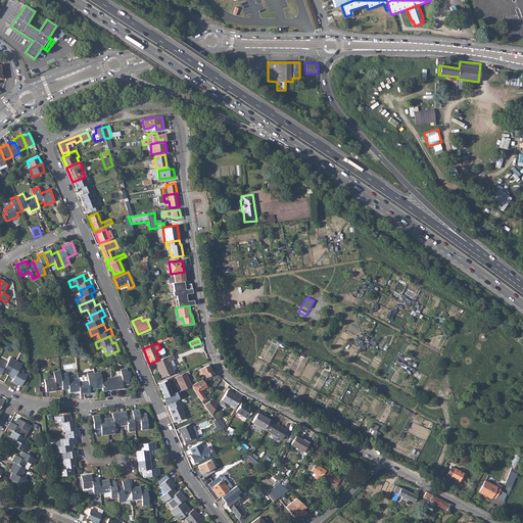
[(154,362),(160,378),(173,372),(169,361),(170,360),(168,355),(159,360),(154,362)]
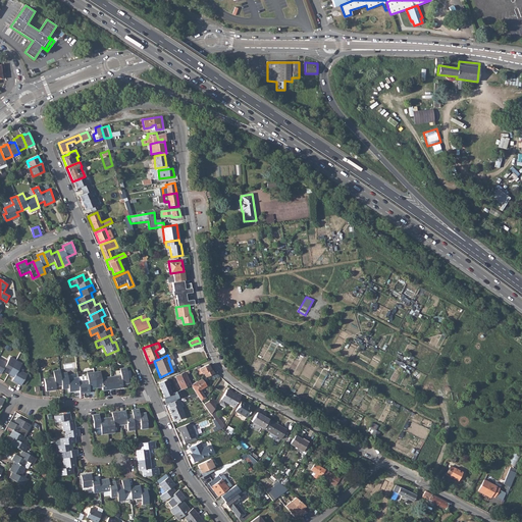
[(2,371),(8,374),(15,360),(9,357),(6,363),(0,359),(0,373),(1,374),(2,371)]
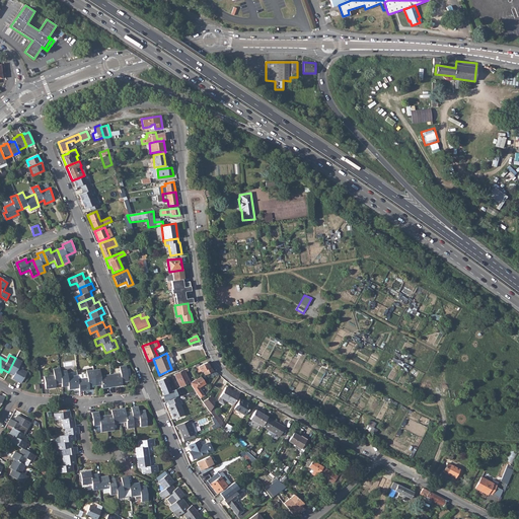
[(12,378),(21,382),(26,372),(18,367),(21,361),(15,358),(8,372),(13,375),(12,378)]
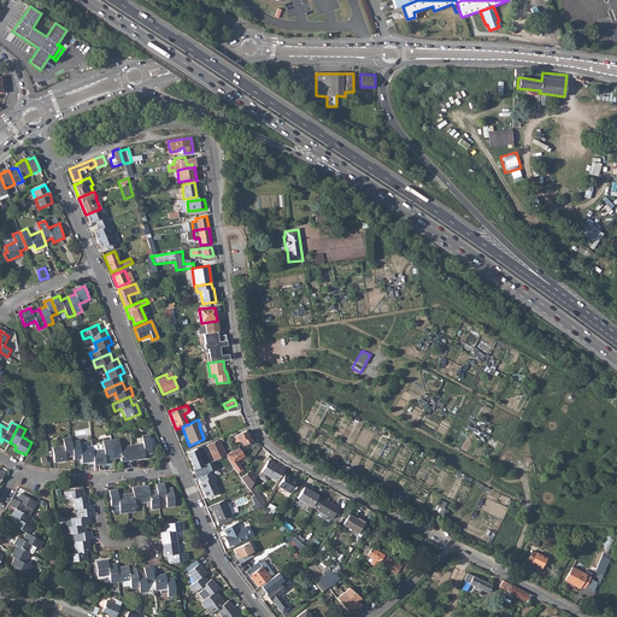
[(248,429),(233,435),(235,442),(241,440),(244,445),(253,441),(248,429)]
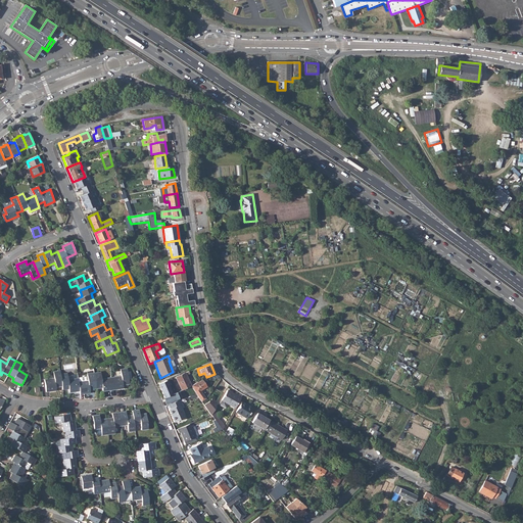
[(111,377),(112,389),(123,388),(123,385),(129,384),(127,369),(121,369),(122,376),(111,377)]
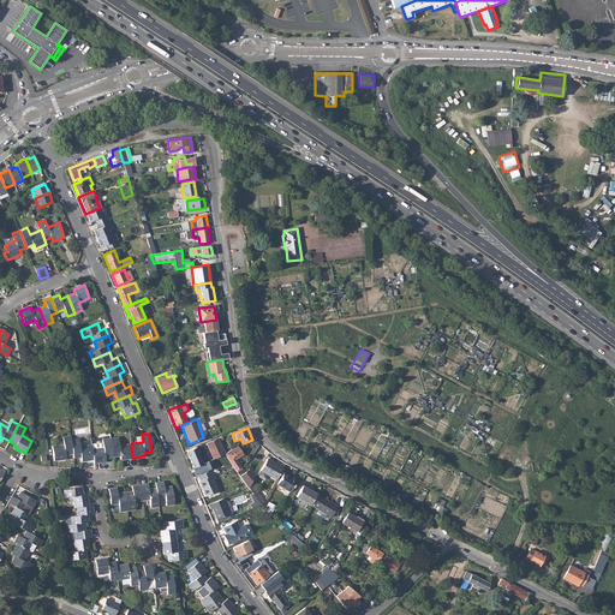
[(65,454),(72,453),(71,439),(70,435),(63,435),(64,443),(52,445),(54,460),(66,458),(65,454)]
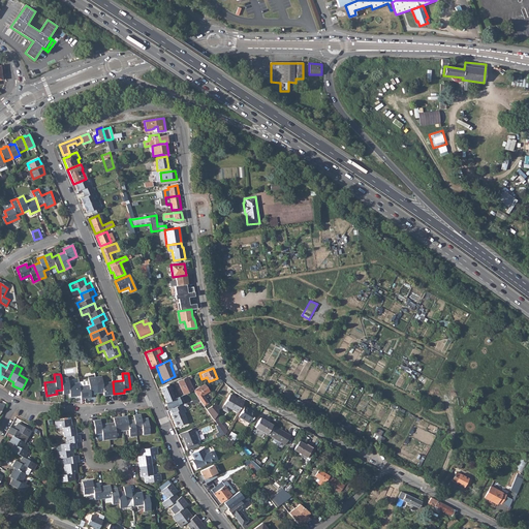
[(178,381),(184,395),(192,391),(193,390),(188,378),(189,378),(190,379),(194,377),(193,374),(178,381)]
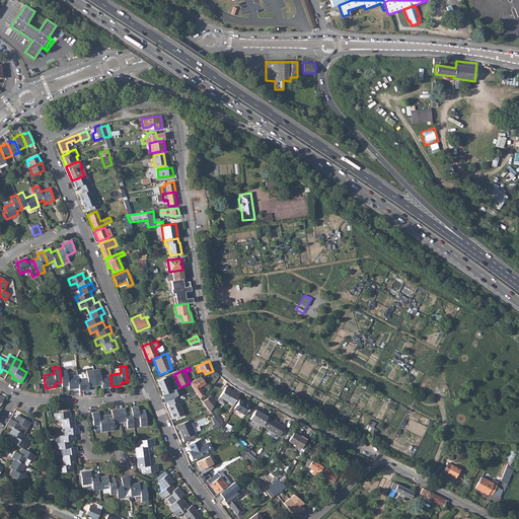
[(101,384),(102,388),(112,386),(110,374),(100,375),(100,369),(93,370),(95,385),(101,384)]
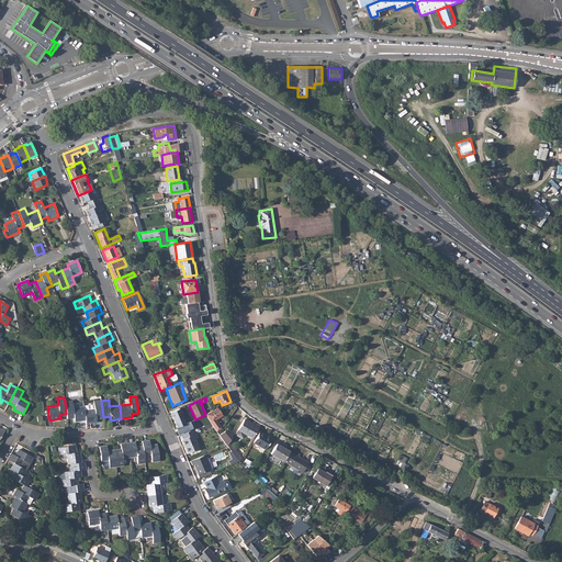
[(74,420),(86,419),(83,409),(83,406),(72,407),(71,401),(65,401),(66,414),(67,418),(74,417),(74,420)]
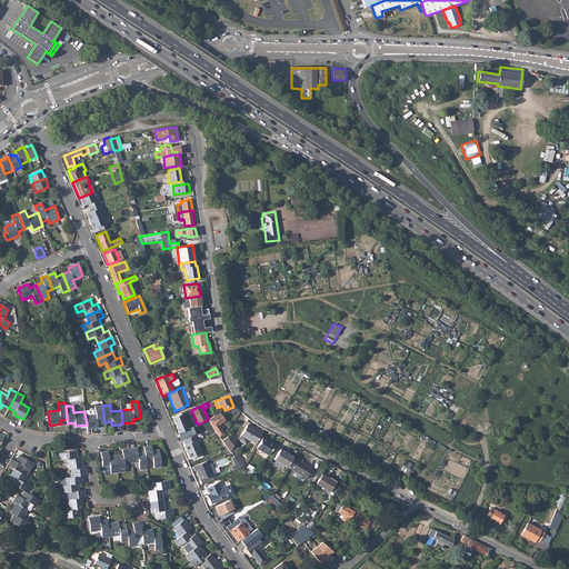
[(87,425),(87,428),(98,427),(98,423),(105,422),(102,406),(95,406),(96,413),(85,415),(87,425)]
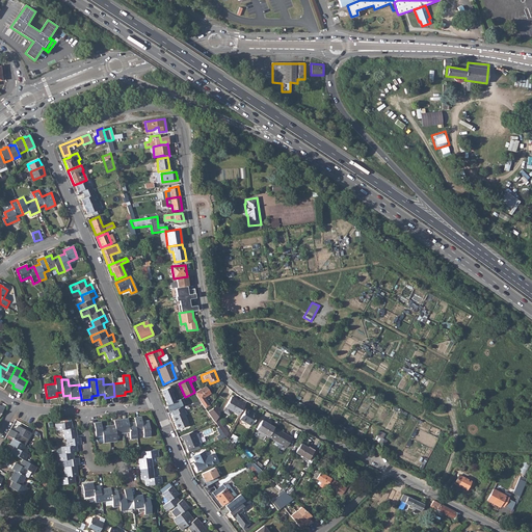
[(163,390),(165,396),(175,391),(174,389),(179,387),(178,384),(173,387),(173,386),(163,390)]
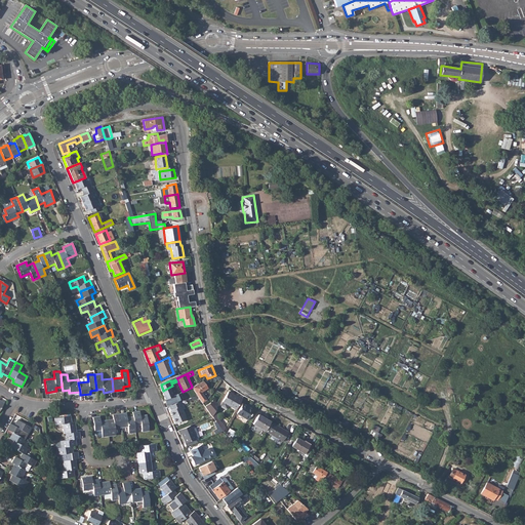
[(194,389),(197,394),(196,395),(202,403),(206,400),(201,392),(207,388),(203,381),(192,387),(191,388),(193,390),(194,389)]
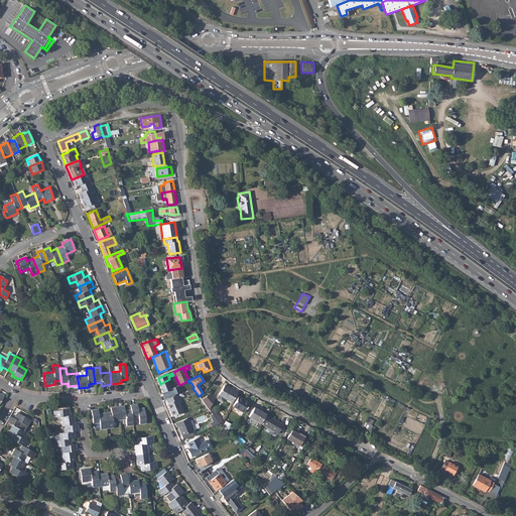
[(225,385),(219,394),(224,397),(232,402),(238,393),(225,385)]
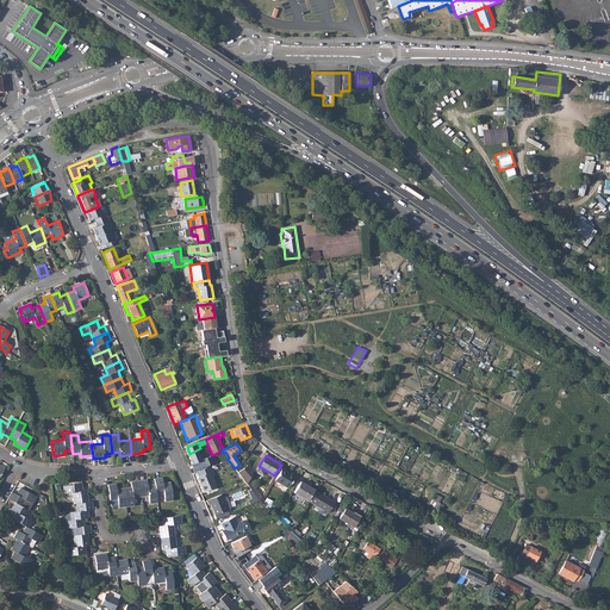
[(197,478),(203,492),(216,487),(210,473),(211,472),(209,467),(195,472),(198,477),(197,478)]
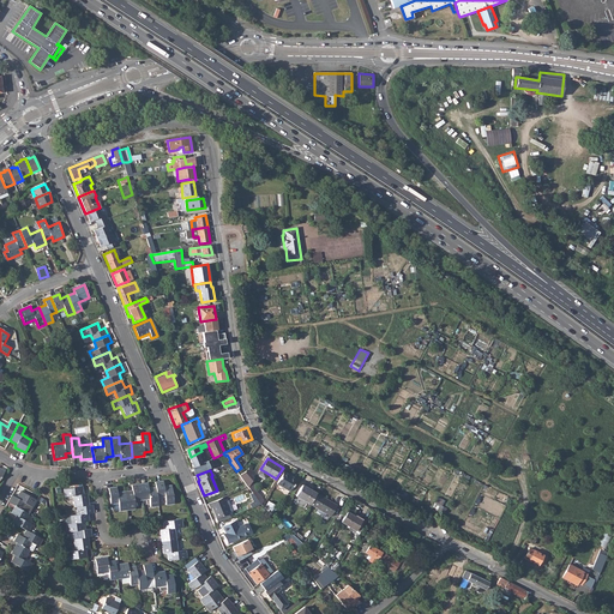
[(239,475),(247,487),(250,482),(252,480),(253,476),(250,474),(245,471),(239,475)]
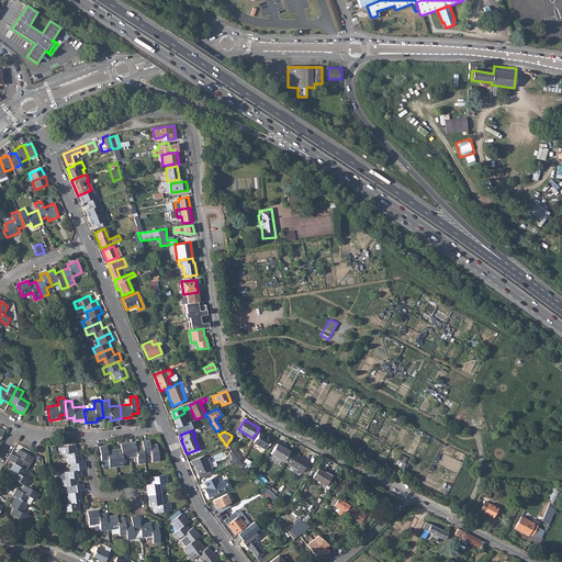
[(254,442),(265,450),(271,439),(259,431),(254,442)]
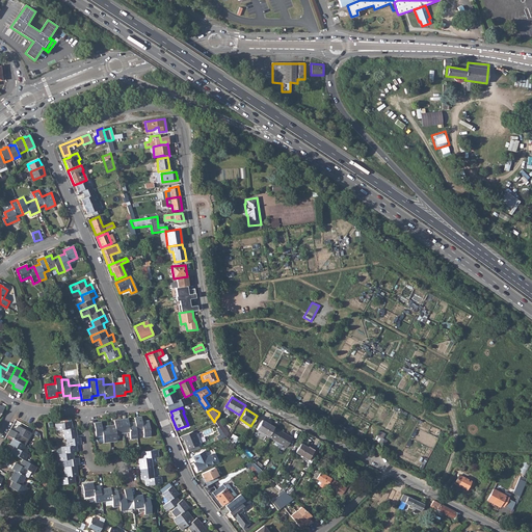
[(218,427),(224,436),(225,437),(228,434),(220,422),(221,420),(218,416),(216,418),(214,422),(218,427)]
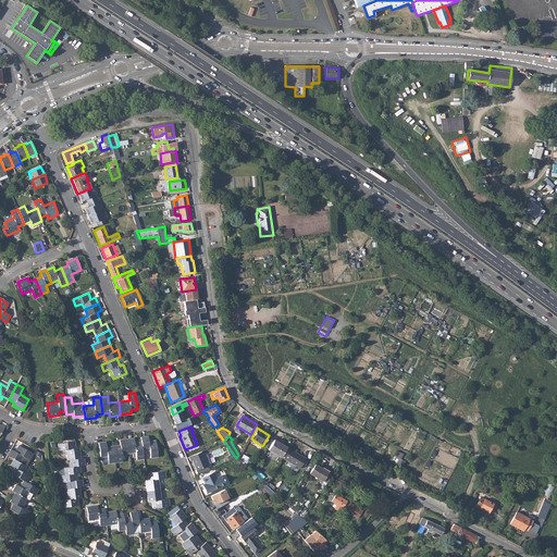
[(140,442),(141,452),(149,450),(150,457),(158,456),(156,440),(148,441),(148,436),(140,436),(140,442)]
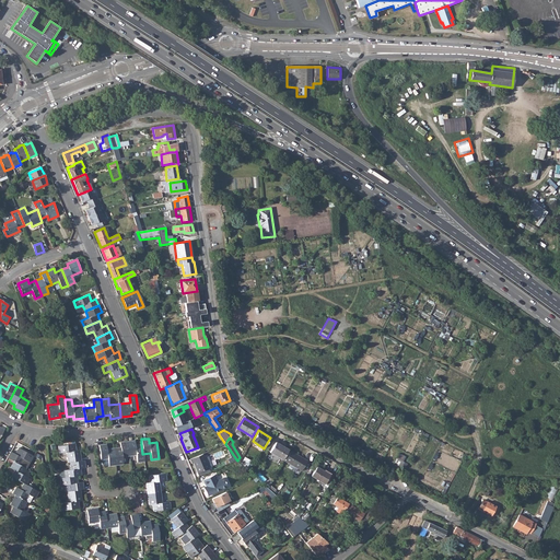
[(136,454),(137,462),(143,461),(142,454),(141,444),(135,445),(133,440),(127,441),(128,455),(136,454)]
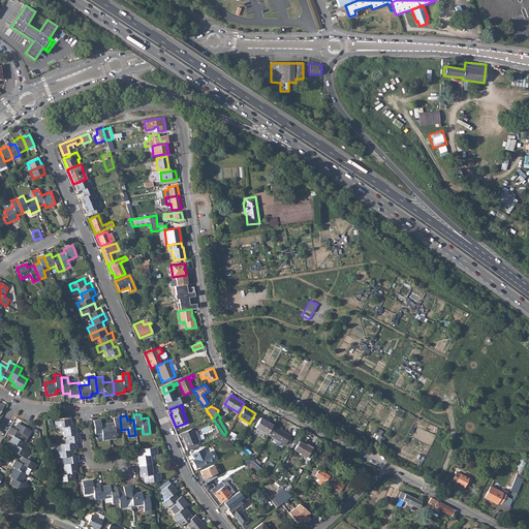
[(106,423),(110,439),(116,438),(115,431),(121,430),(120,416),(113,417),(114,422),(106,423)]
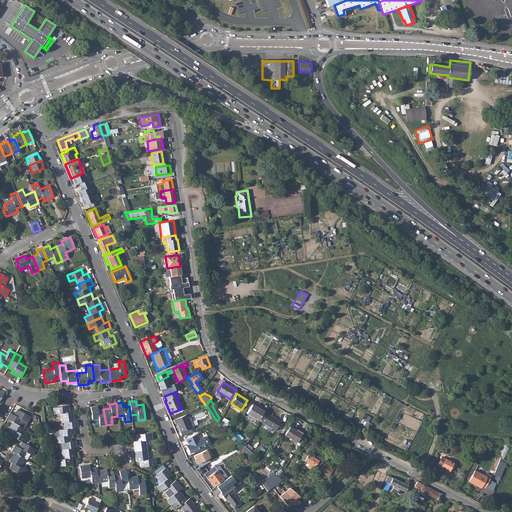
[(246,413),(258,420),(264,411),(252,404),(246,413)]
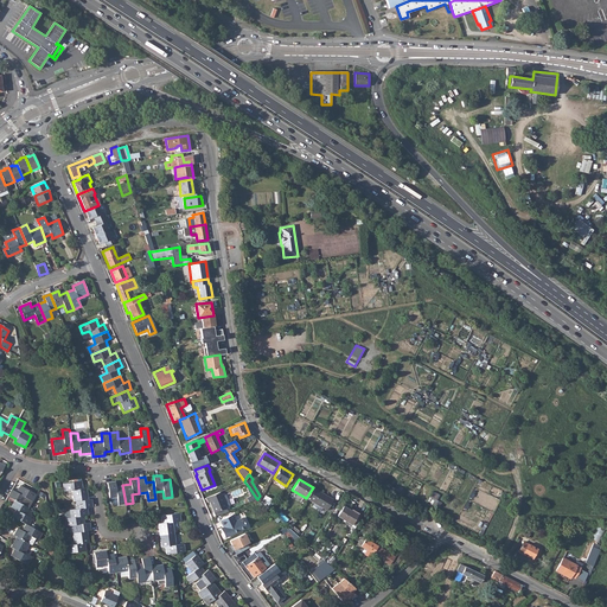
[(75,500),(88,499),(85,487),(82,489),(81,481),(63,484),(64,491),(71,490),(72,502),(75,500)]
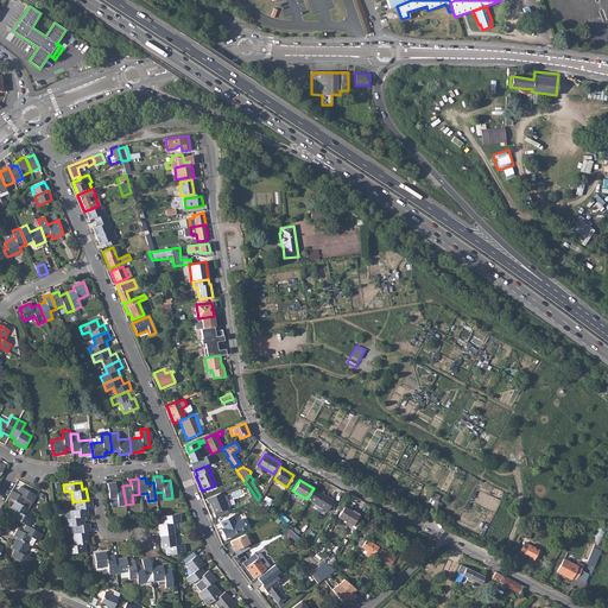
[(118,505),(118,506),(126,505),(122,486),(115,487),(115,482),(107,483),(109,499),(112,499),(116,498),(118,505)]
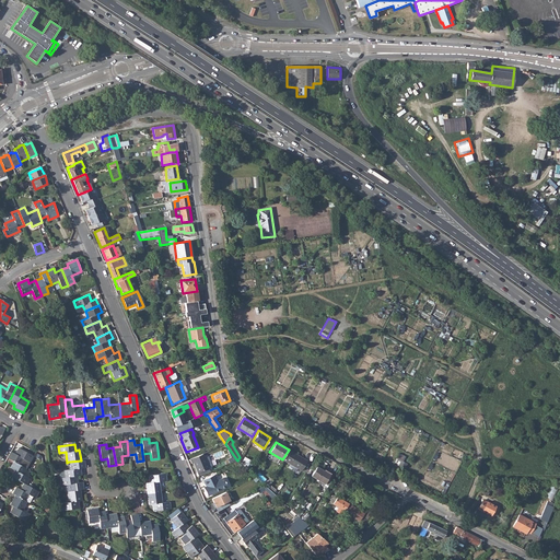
[(229,464),(236,459),(230,450),(226,451),(230,457),(226,459),(229,464)]
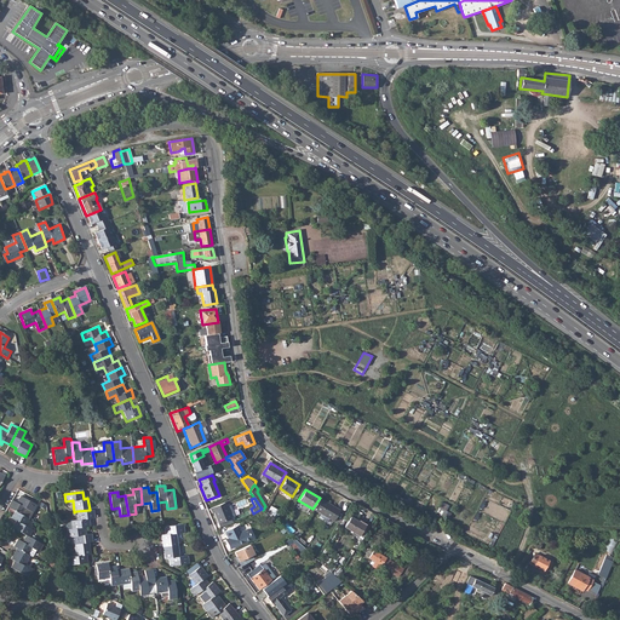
[(16,514),(23,517),(27,510),(34,515),(38,507),(21,499),(17,505),(12,503),(9,510),(16,514)]
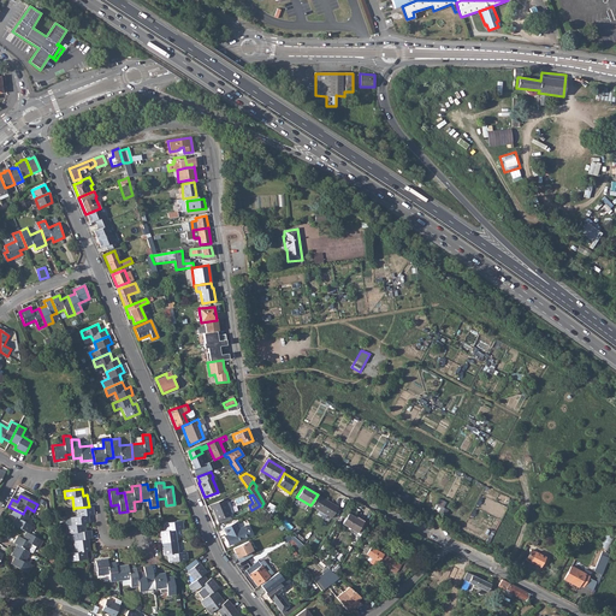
[(313,507),(332,519),(338,507),(320,496),(313,507)]
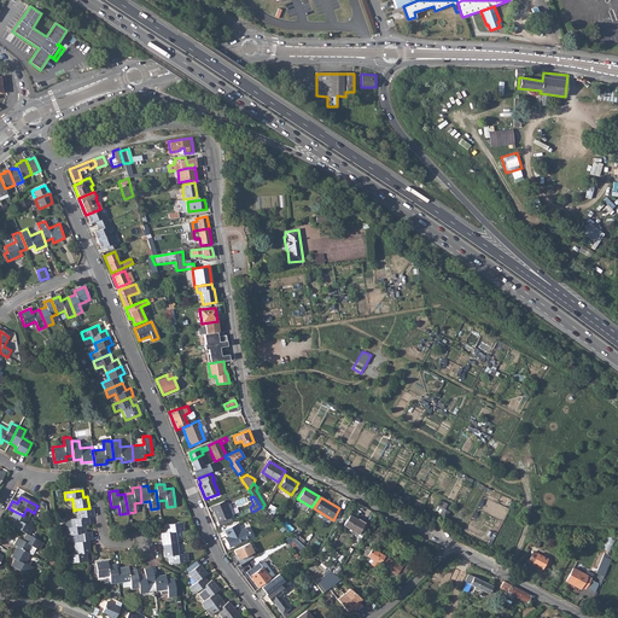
[(213,511),(217,522),(229,516),(223,501),(209,507),(211,512),(213,511)]
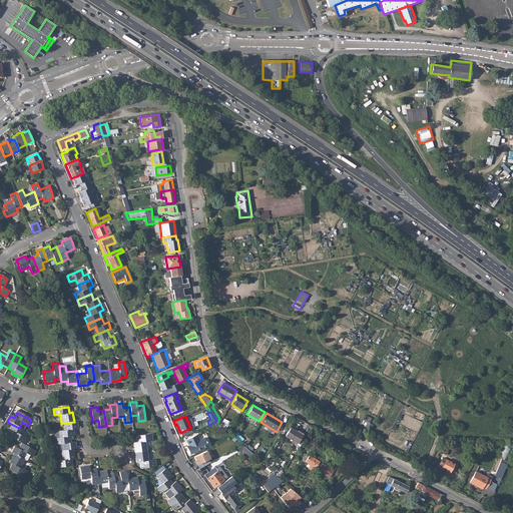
[(63,423),(64,431),(58,432),(54,432),(54,438),(59,437),(70,436),(74,435),(73,429),(78,429),(77,422),(74,422),(63,423)]
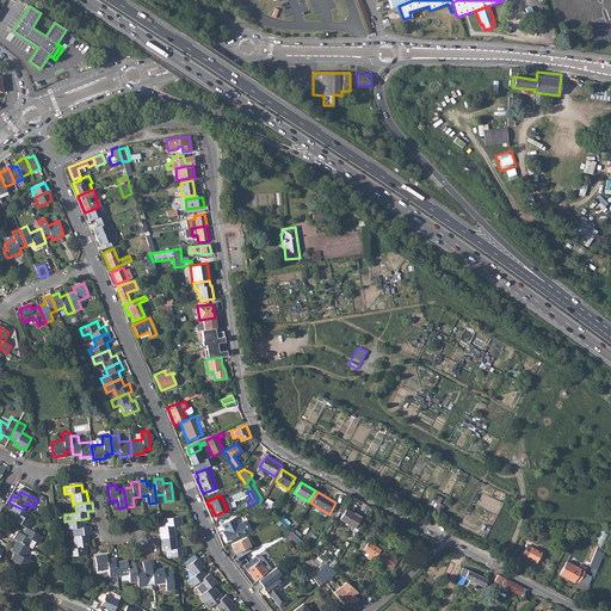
[(28,530),(30,531),(34,524),(26,520),(30,514),(23,510),(16,506),(12,513),(17,516),(13,522),(28,530)]
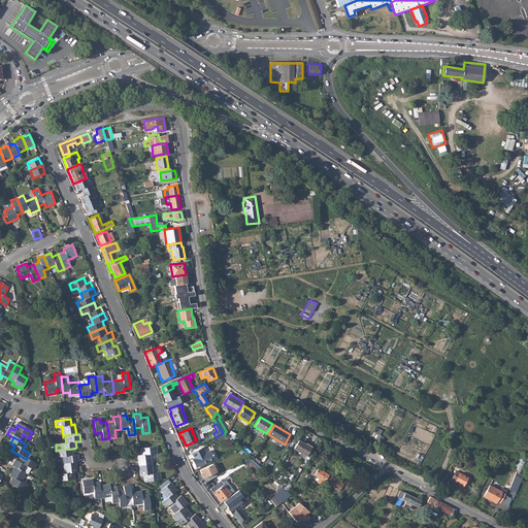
[(294,449),(306,457),(311,448),(299,440),(294,449)]
